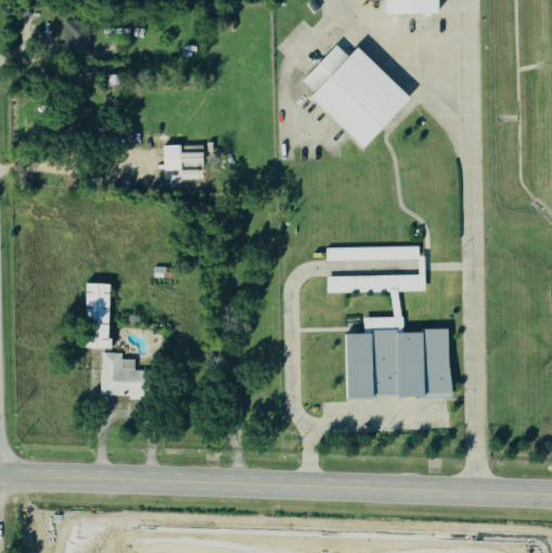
[(317,11),(310,2),(313,0),(319,0),(323,5),(317,11)]
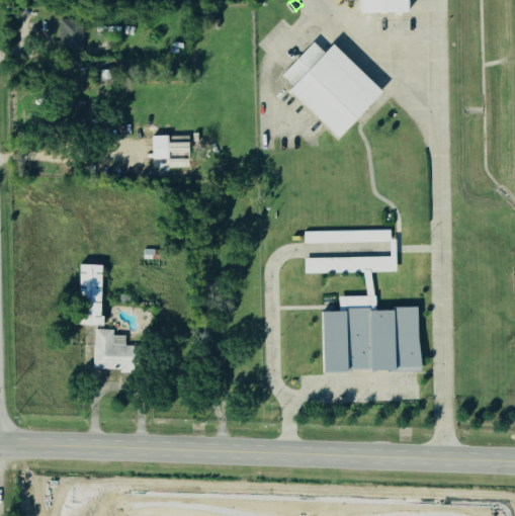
[(361,11),(360,0),(408,0),(409,10),(361,11)]
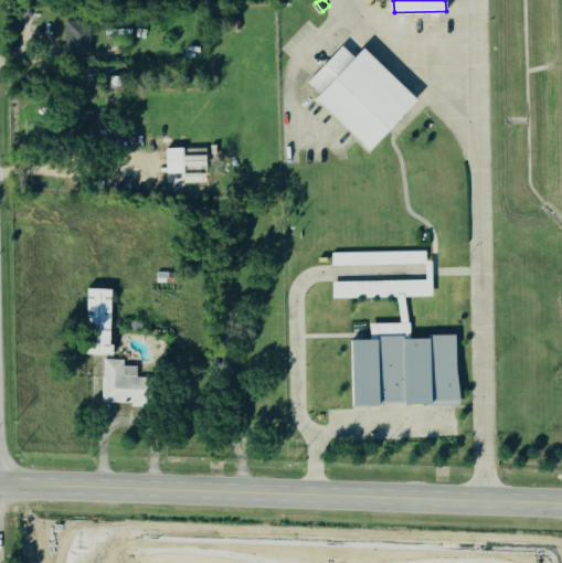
[(93,52),(69,52),(69,19),(93,19),(93,52)]
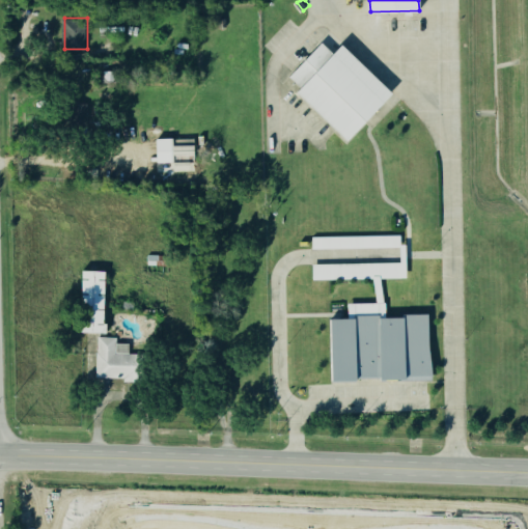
[(393,92),(348,140),(298,91),(343,44),(393,92)]
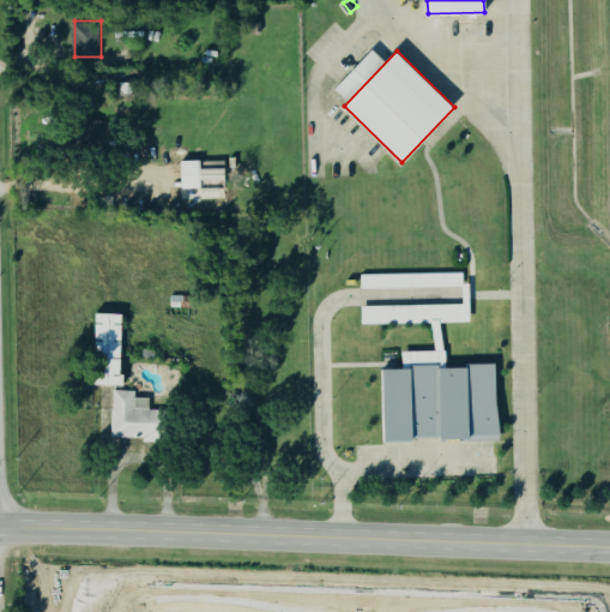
[(181,189),(200,187),(200,183),(225,181),(224,165),(199,166),(199,160),(180,161),(181,189)]
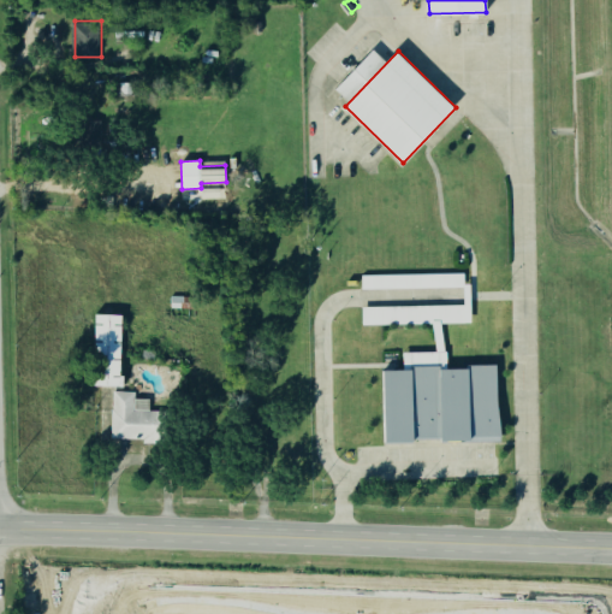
[(467,272),(467,285),(364,287),(364,275),(467,272)]
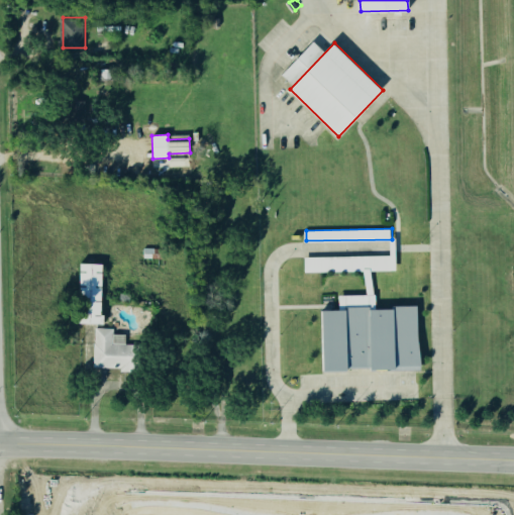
[(146,246),(172,247),(172,258),(145,256),(146,246)]
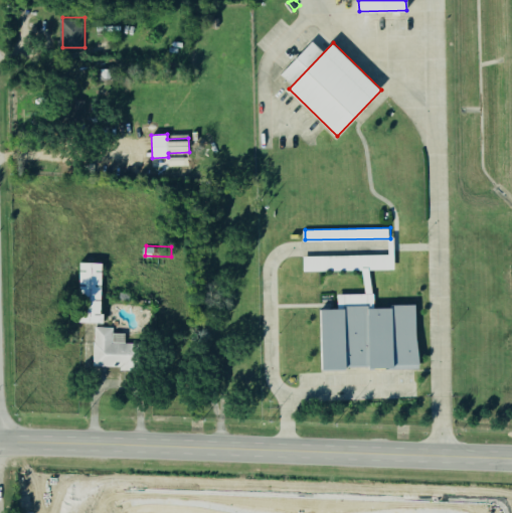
[(306,255),(388,253),(389,270),(307,271),(306,255)]
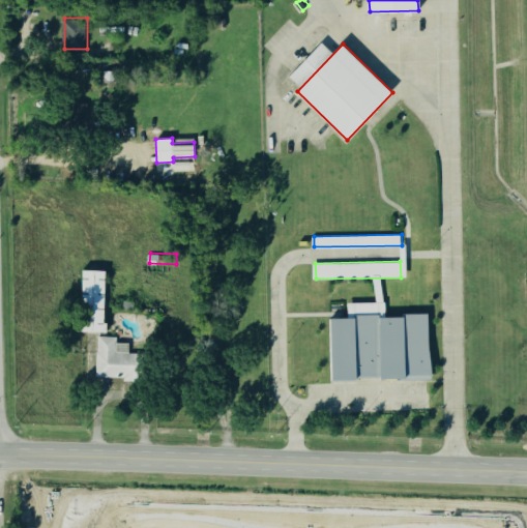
[(105,332),(105,270),(81,270),(81,332),(105,332)]
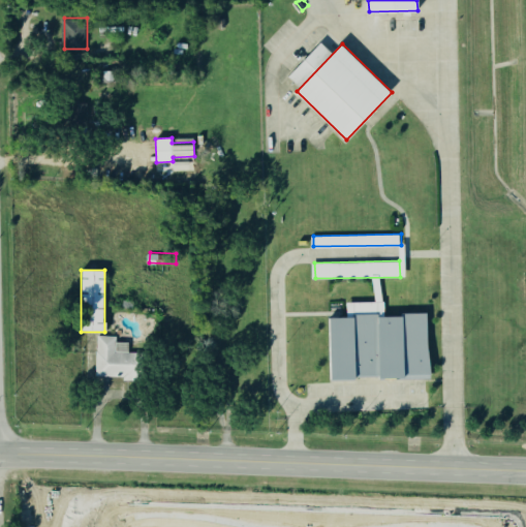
[(429,377),(428,314),(384,315),(384,302),(347,302),(347,317),(328,318),(329,379),(429,377)]
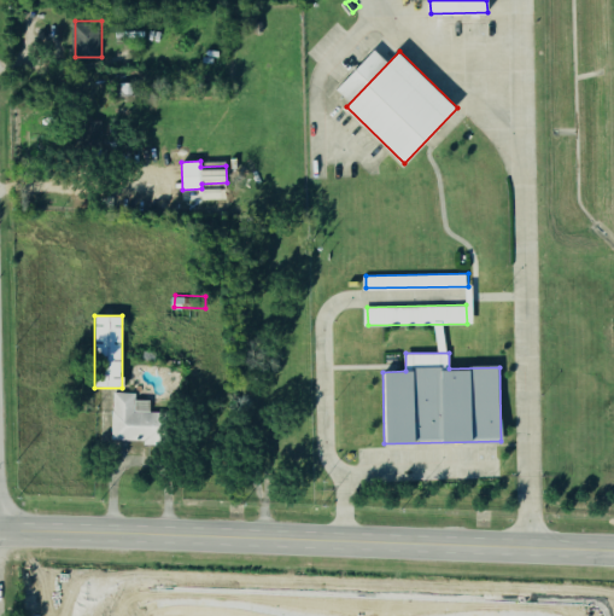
[(112,441),(162,442),(162,413),(150,412),(151,401),(136,400),(136,394),(113,393),(112,441)]
